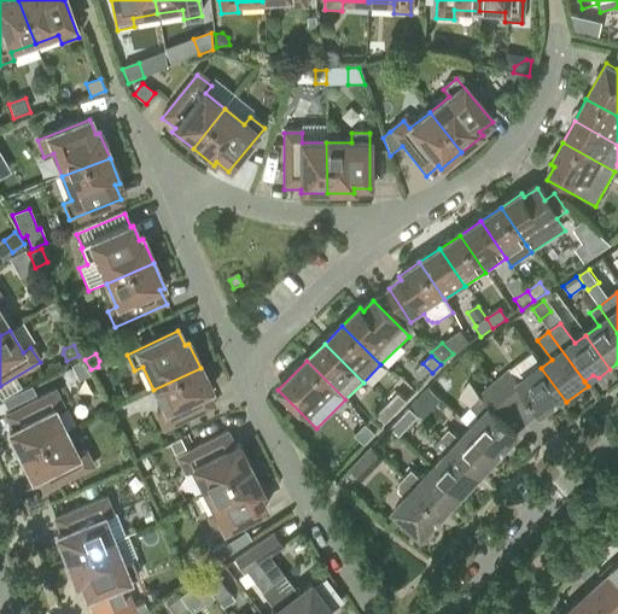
[(211,392),(200,368),(153,390),(164,413),(156,416),(163,432),(215,408),(208,393),(211,392)]
